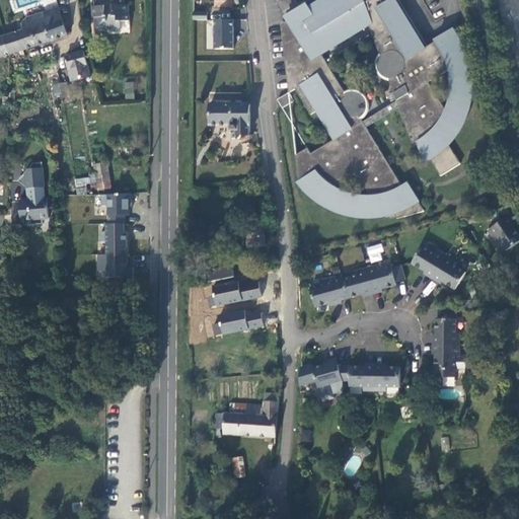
[(131,20),(130,4),(126,5),(125,0),(114,0),(114,1),(107,2),(106,3),(107,6),(100,6),(95,6),(95,17),(97,17),(98,30),(109,30),(109,27),(121,26),(121,21),(131,20)]
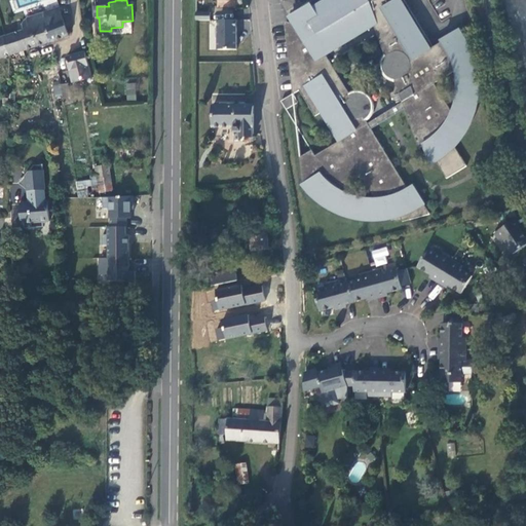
[(385,219),(392,218),(400,216),(408,217),(410,220),(429,214),(424,204),(425,203),(414,186),(408,190),(372,129),(405,109),(423,146),(419,148),(430,166),(438,162),(447,178),(467,165),(461,156),(458,158),(453,148),(455,147),(461,140),(465,134),(470,126),(473,118),(476,110),(478,102),(479,94),(479,84),(479,76),(477,68),(475,60),(473,52),(468,44),(464,37),(459,30),(442,40),(443,42),(430,49),(401,0),(326,0),(313,8),(310,2),(303,6),(307,12),(301,16),(299,12),(295,14),(292,15),(290,17),(293,21),(290,23),(289,22),(288,22),(287,22),(286,23),(285,24),(293,94),(300,90),(315,116),(322,112),(339,141),(315,155),(312,150),(301,157),(302,174),(307,182),(304,183),(306,187),(304,188),(309,193),(314,198),(320,202),(326,207),(332,210),(338,213),(344,216),(351,217),(358,219),(365,220),(372,220),(379,220),(385,219)]
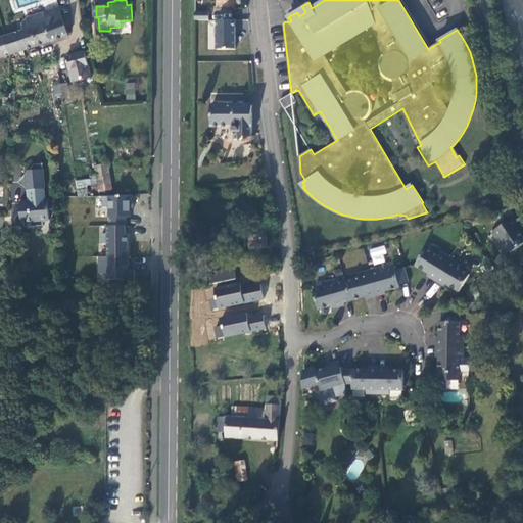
[(69,22),(67,14),(62,15),(59,6),(44,11),(44,12),(51,41),(68,35),(64,24),(69,22)]
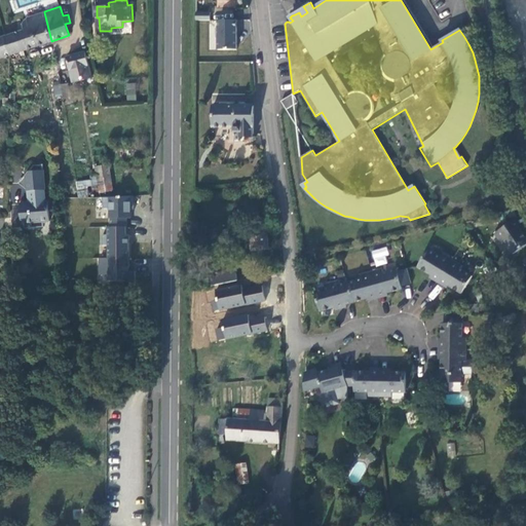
[(307,12),(303,6),(291,14),(292,15),(295,14),(299,12),(301,16),(307,12)]
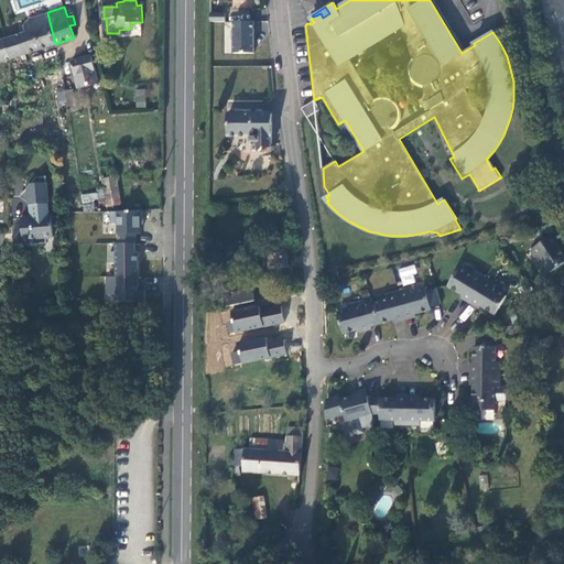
[(225,13),(209,12),(209,22),(225,22),(225,13)]
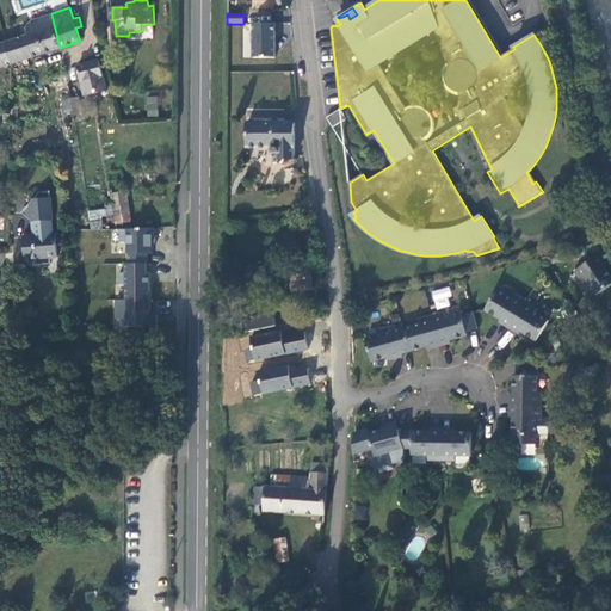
[(60,48),(51,14),(31,22),(26,28),(29,35),(6,43),(11,63),(60,48)]
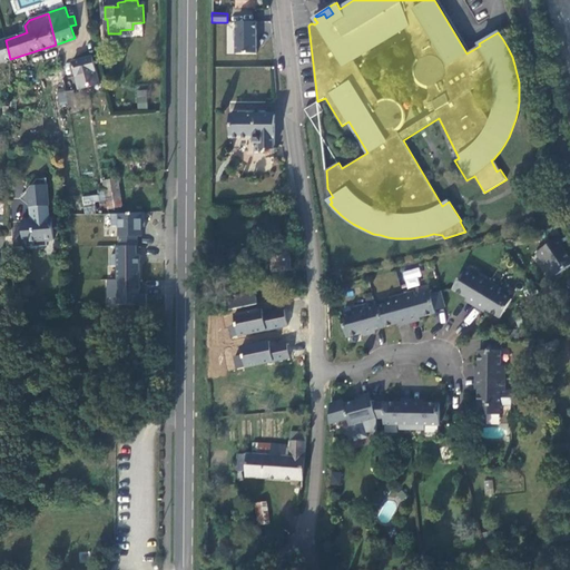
[(236,21),(236,55),(258,55),(258,21),(236,21)]
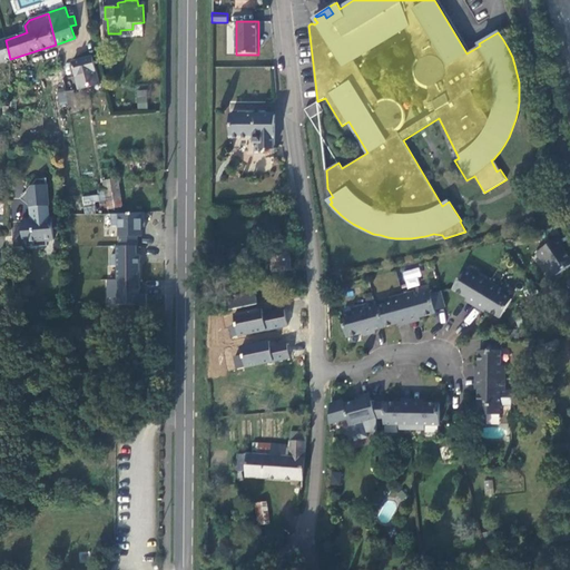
[(568,60),(562,39),(556,40),(561,62),(568,60)]
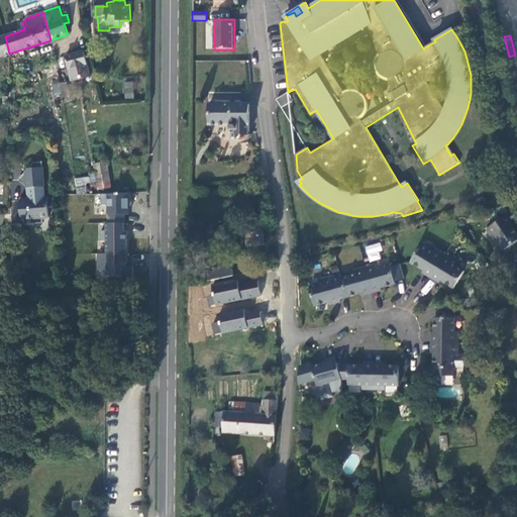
[(0,57),(9,54),(5,36),(0,37),(0,57)]
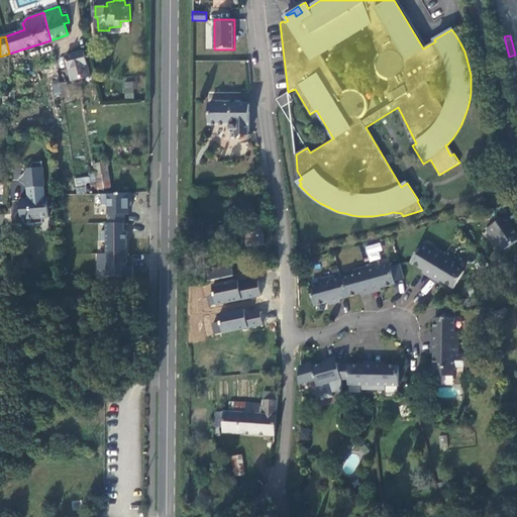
[(91,77),(85,52),(66,57),(69,69),(72,81),(91,77)]
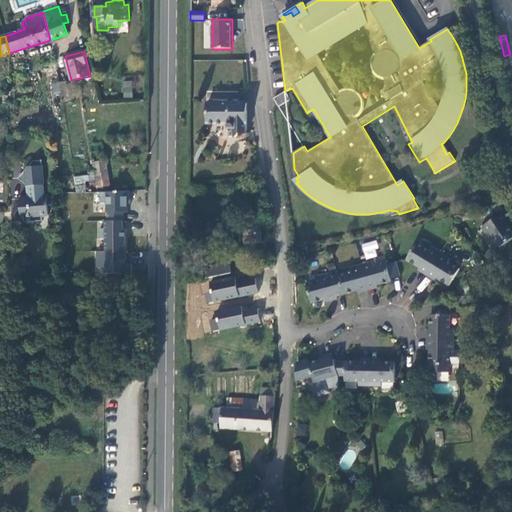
[(69,100),(66,81),(59,82),(61,93),(63,101),(69,100)]
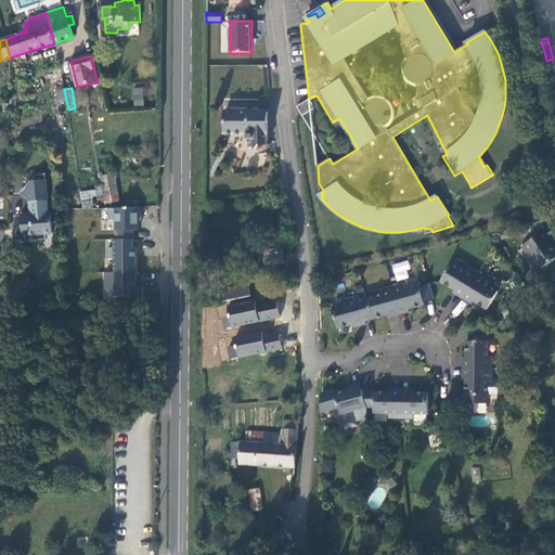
[(66,101),(64,89),(57,91),(60,102),(66,101)]
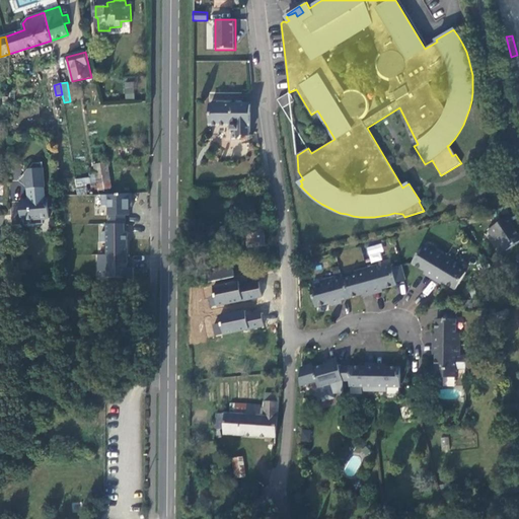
[(295,100),(289,92),(278,99),(283,108),(295,100)]
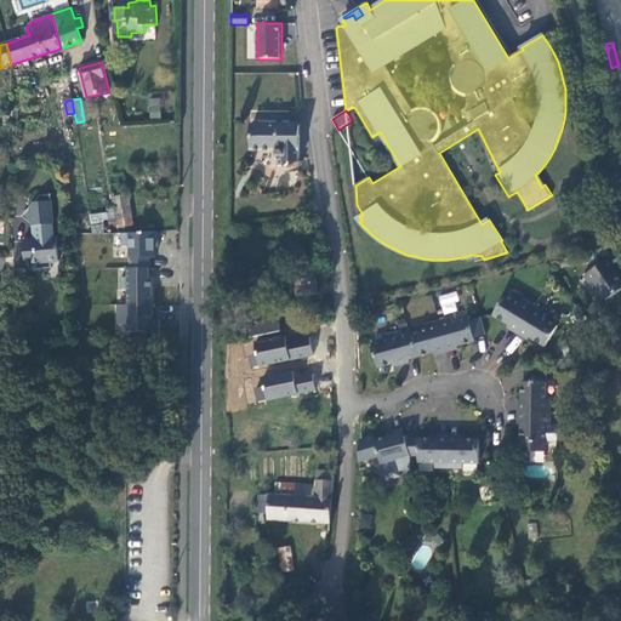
[(300,161),(300,124),(252,124),(252,151),(277,151),(278,155),(283,157),(283,163),(300,161)]
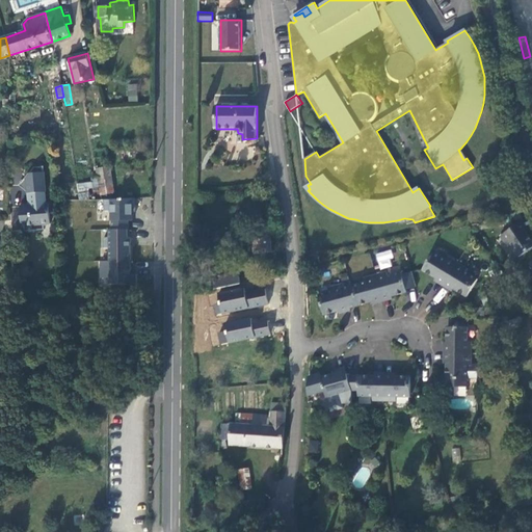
[(467,158),(460,149),(458,150),(463,160),(467,158)]
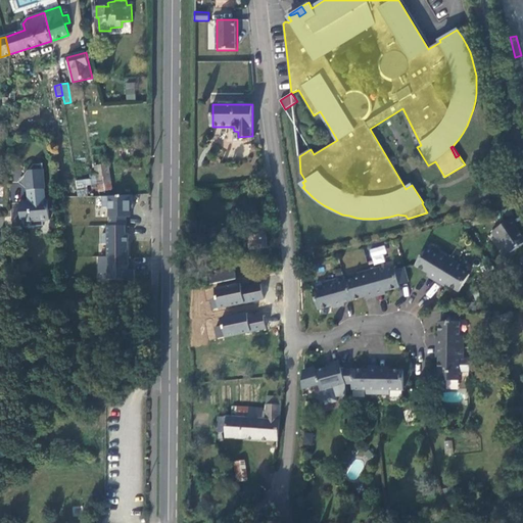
[(91,179),(89,180),(89,185),(92,185),(94,189),(98,188),(99,196),(103,196),(113,195),(107,163),(95,165),(96,173),(90,174),(91,179)]
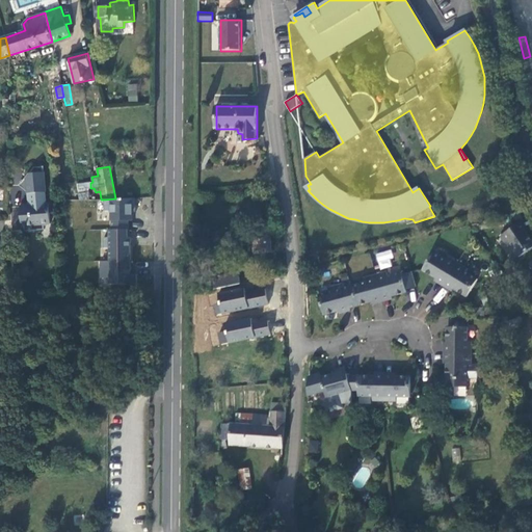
[(51,223),(50,212),(53,212),(53,203),(47,204),(46,191),(45,173),(36,173),(32,169),(19,185),(27,192),(27,193),(30,193),(31,206),(28,206),(21,206),(21,218),(24,217),(24,225),(25,232),(37,230),(36,224),(44,224),(51,223)]
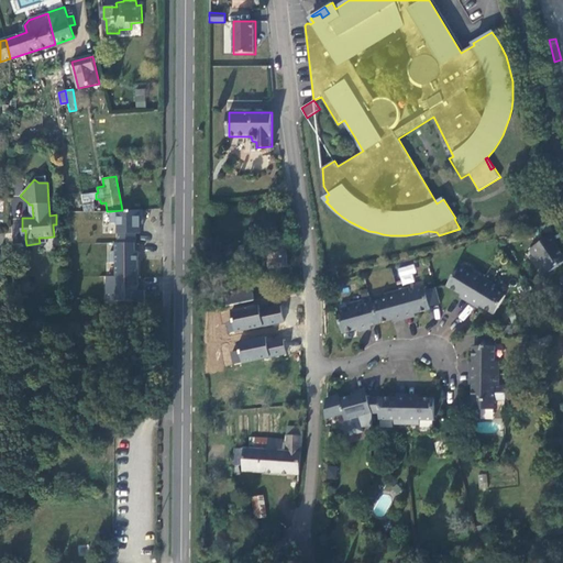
[(96,194),(85,196),(85,212),(97,212),(96,199),(96,194)]
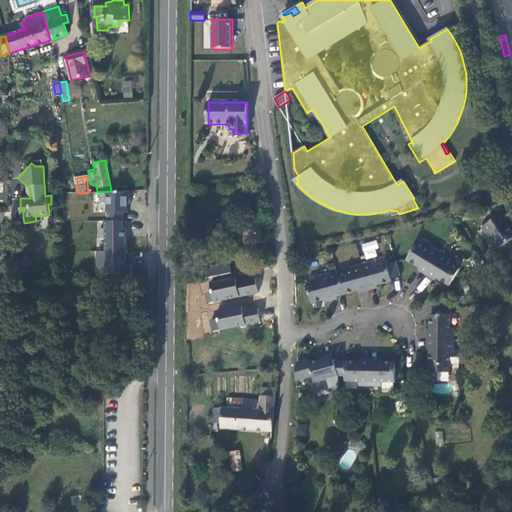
[(231,197),(230,189),(211,193),(212,200),(218,199),(231,197)]
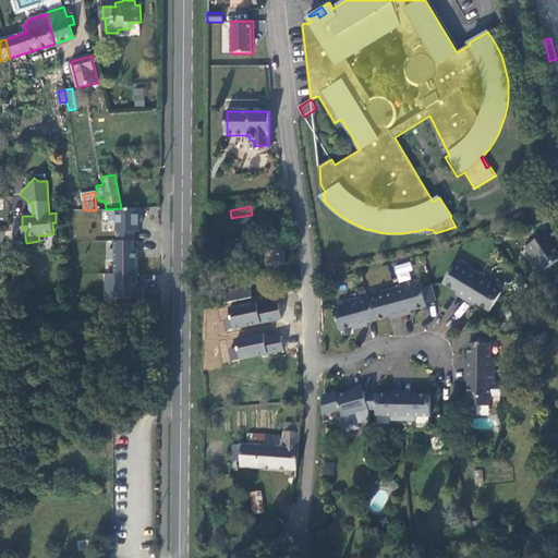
[(111,210),(112,242),(142,241),(141,209),(111,210)]
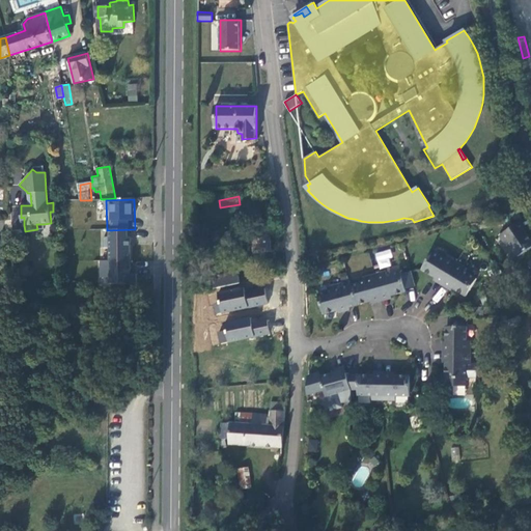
[(242,213),(241,203),(240,204),(226,206),(220,207),(221,217),(227,216),(242,213)]
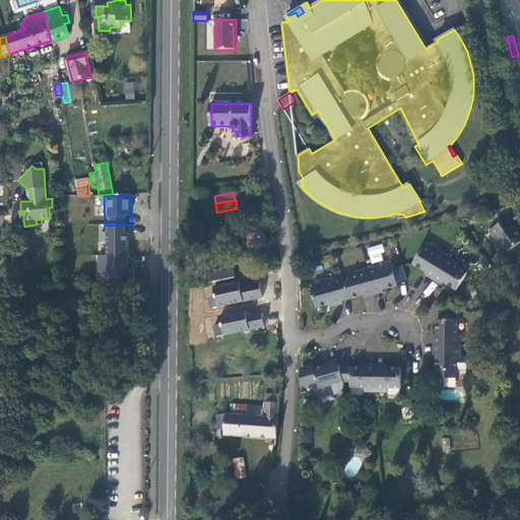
[(516,224),(511,216),(506,219),(509,225),(514,226),(516,224)]
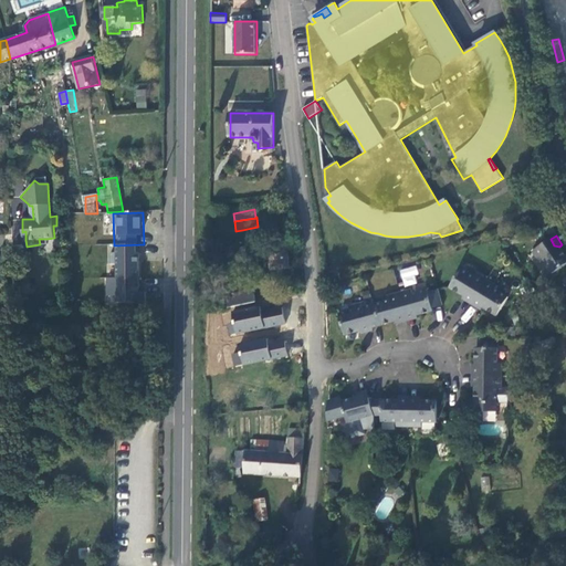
[(565,263),(565,255),(559,247),(554,245),(551,239),(533,251),(540,261),(543,259),(553,273),(565,263)]
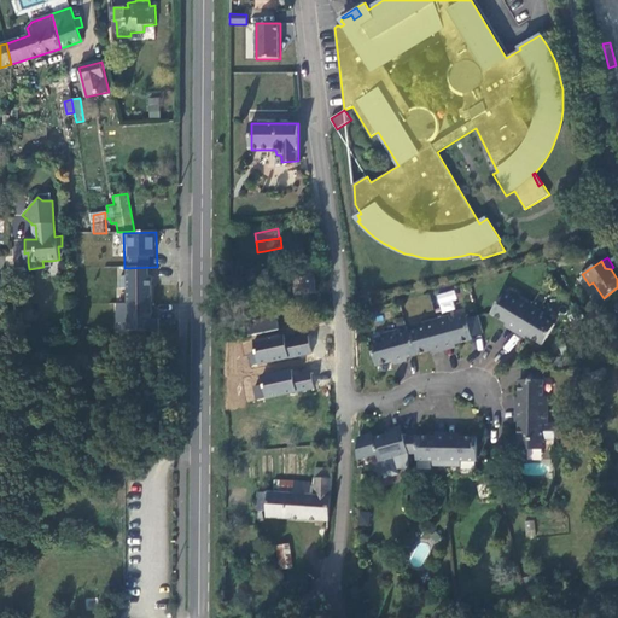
[(124,268),(126,303),(158,302),(157,267),(124,268)]
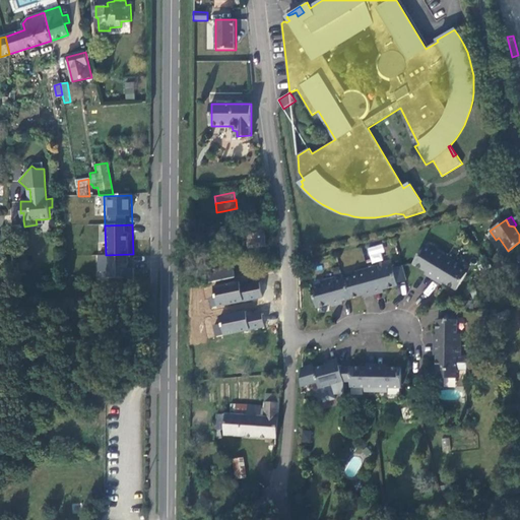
[(265,246),(263,226),(247,229),(249,248),(265,246)]
